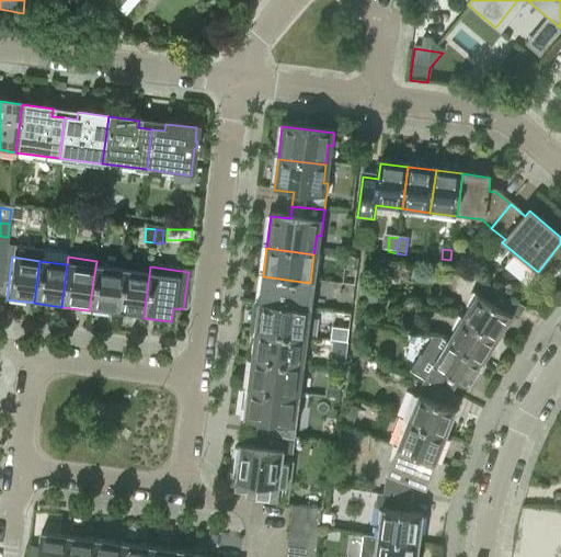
[(123,272),(95,268),(89,310),(116,314),(123,272)]
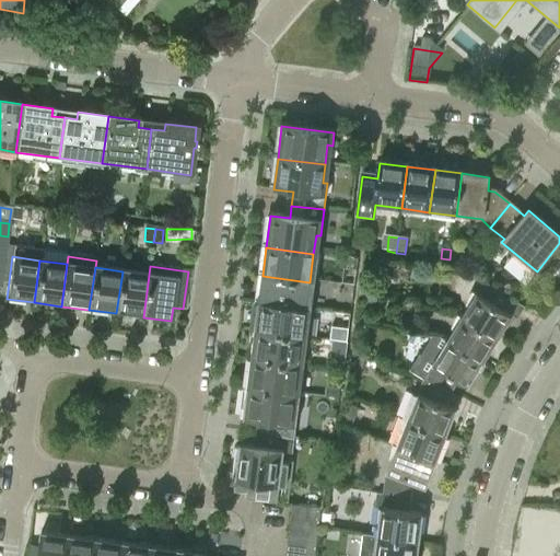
[(149,275),(123,271),(116,313),(143,317),(149,275)]
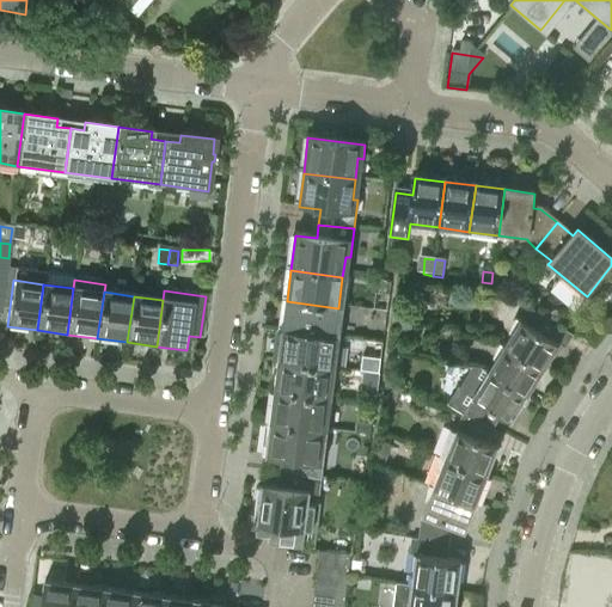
[(338,308),(287,301),(282,333),(335,339),(338,308)]
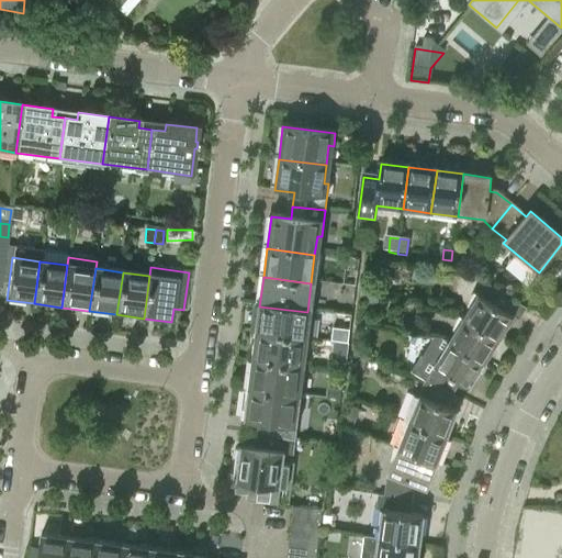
[(485,285),(463,320),(499,342),(514,319),(504,312),(512,301),(485,285)]
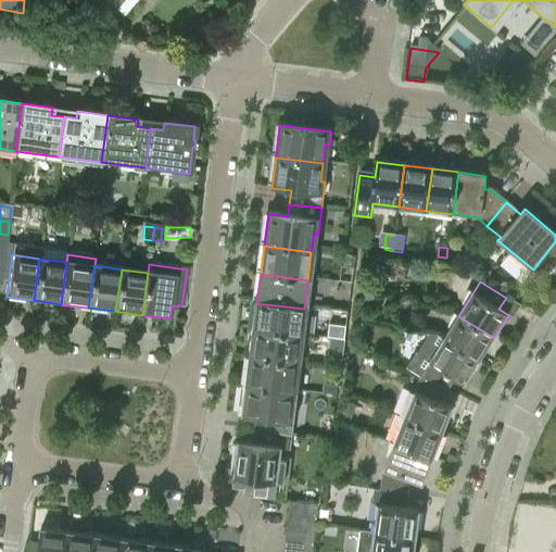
[(376,285),(358,283),(357,291),(375,293),(376,285)]
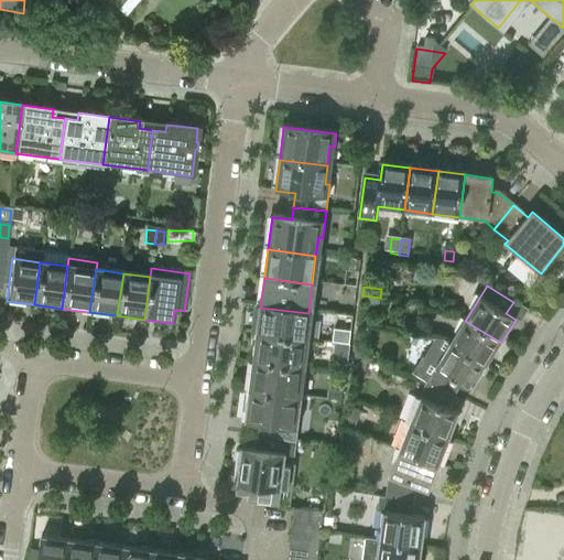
[(380,298),(362,295),(361,305),(379,308),(380,298)]
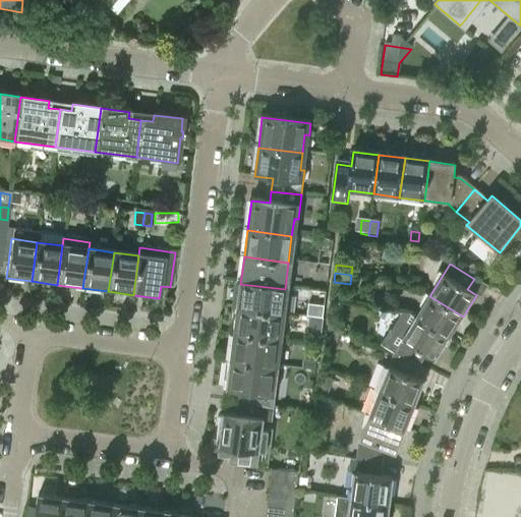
[(285,289),(240,284),(237,309),(281,316),(285,289)]
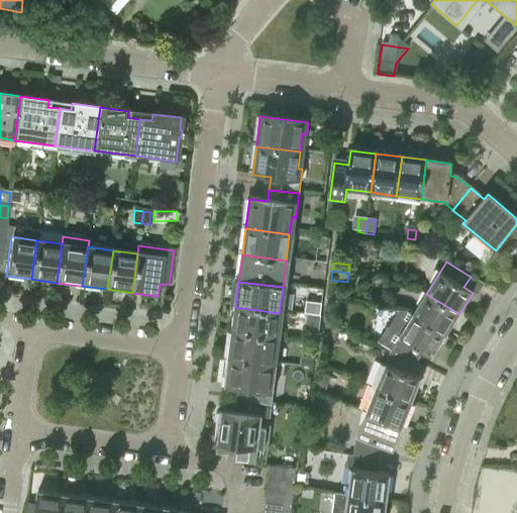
[(459,314),(426,294),(412,316),(413,316),(445,336),(459,314)]
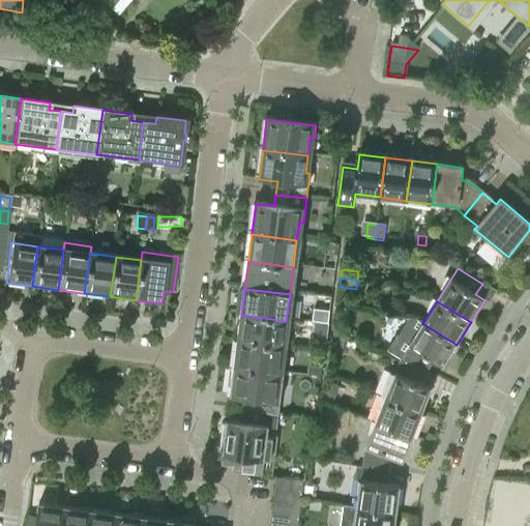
[(286,321),(241,315),(237,341),(283,347),(286,321)]
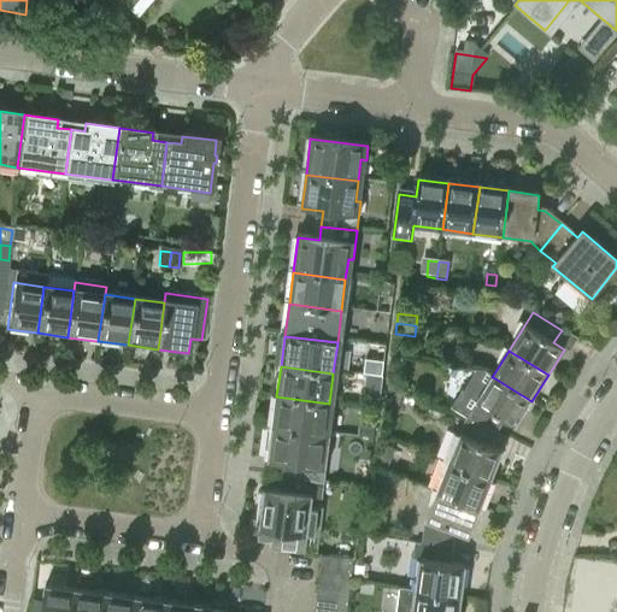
[(532,401),(493,377),(492,377),(465,419),(497,434),(505,421),(516,428),(532,401)]
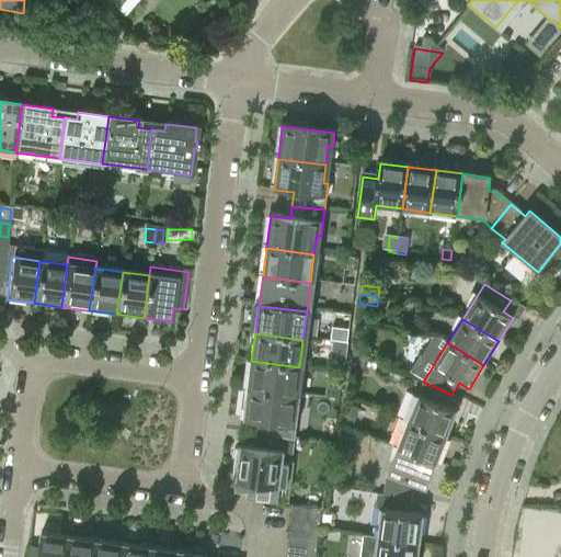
[(353,352),(352,361),(365,363),(366,353),(353,352)]
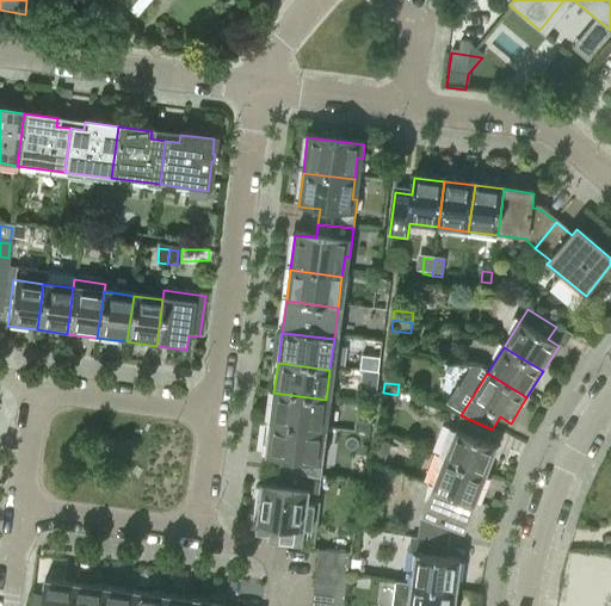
[(326,400),(273,393),(270,424),(322,431),(326,400)]
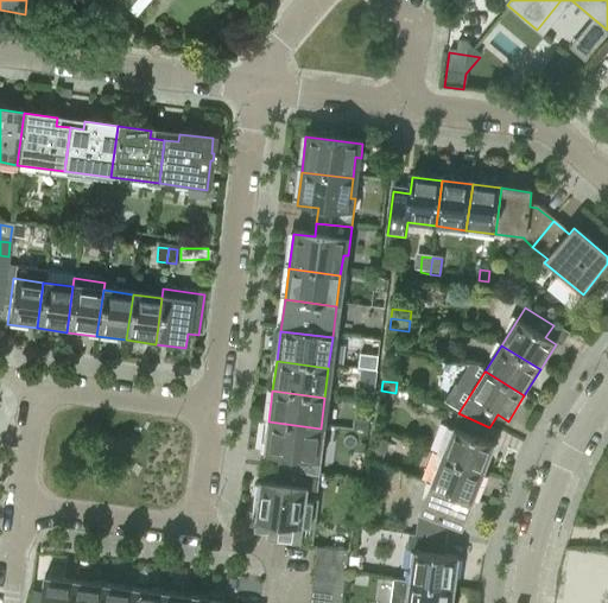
[(396,393),(381,391),(380,400),(394,401),(396,393)]
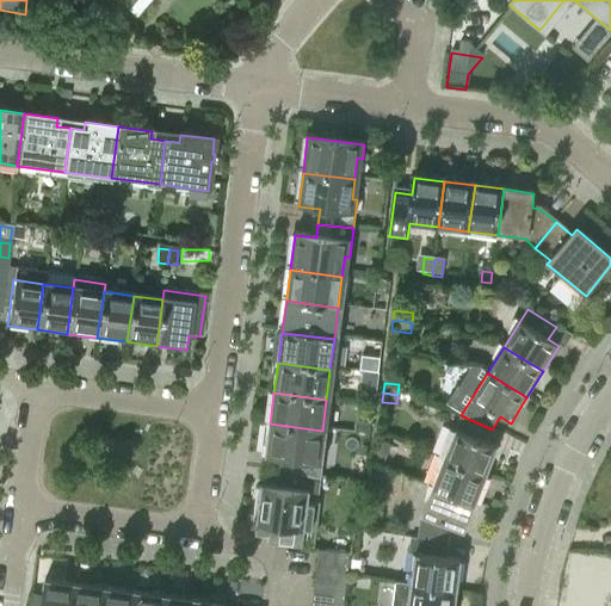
[(492,430),(461,415),(444,459),(487,476),(498,449),(487,444),(492,430)]
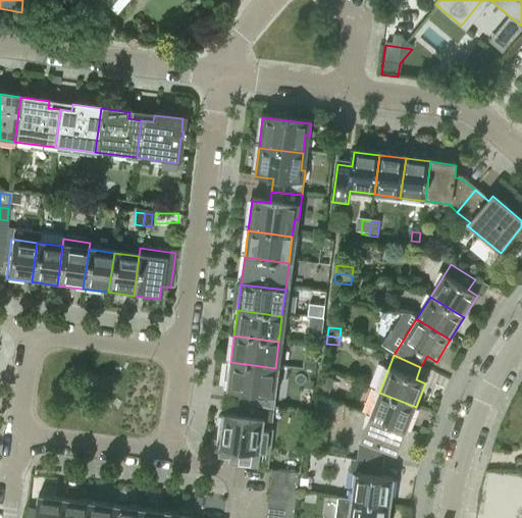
[(275,368),(230,362),(226,392),(245,394),(244,407),(274,411),(277,385),(272,384),(275,368)]
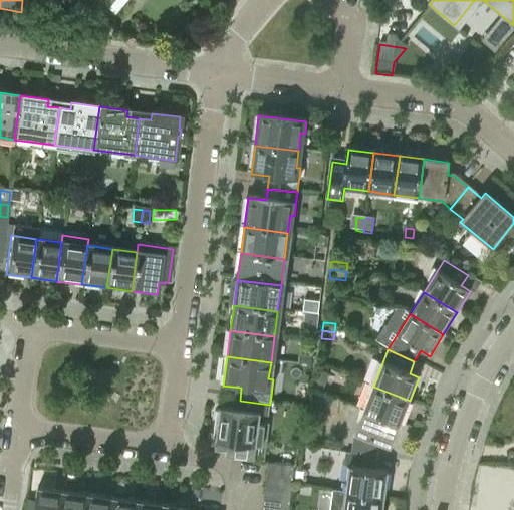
[(310,367),(311,359),(299,357),(298,365),(310,367)]
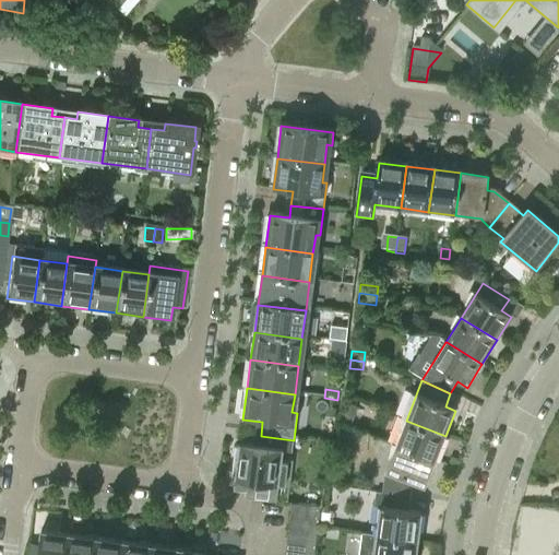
[(445,436),(406,421),(395,447),(436,462),(445,436)]
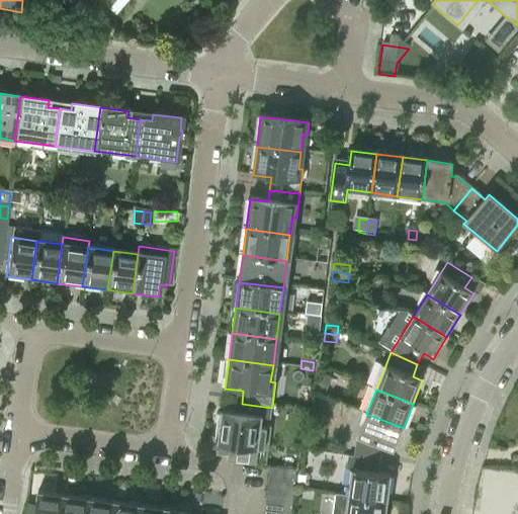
[(272,408),(242,404),(240,415),(222,413),(218,445),(234,447),(232,457),(257,461),(261,428),(269,429),(272,408)]
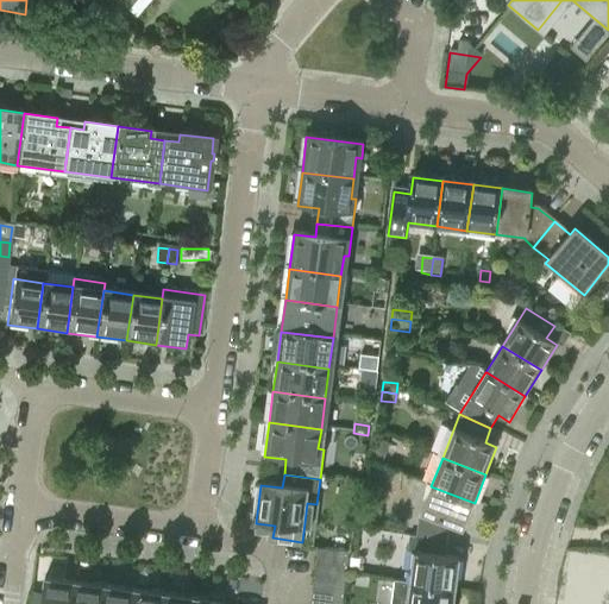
[(475,503),(431,486),(419,520),(415,539),(447,543),(449,529),(450,527),(463,532),(475,503)]
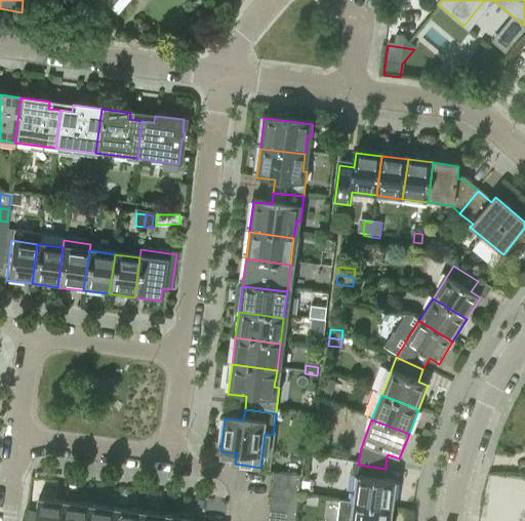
[(386,469),(358,465),(353,464),(351,478),(356,478),(353,505),(393,510),(397,483),(384,481),(386,469)]
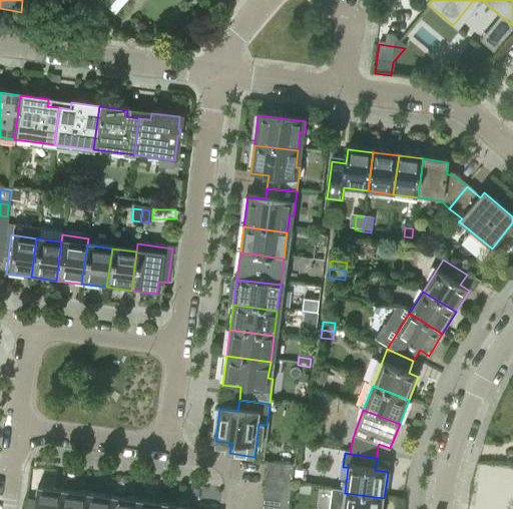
[(294,467),(268,464),(266,477),(292,481),(294,467)]
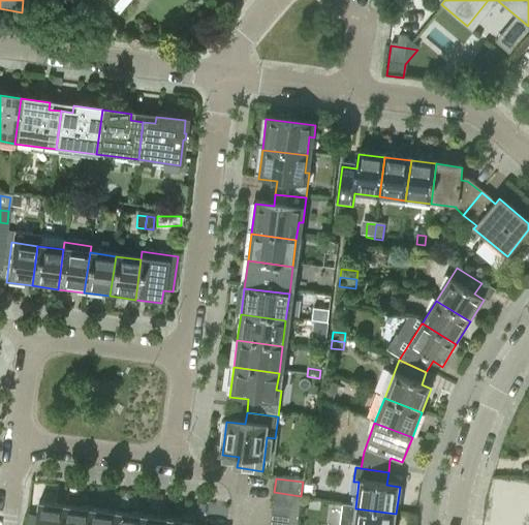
[(301,496),(274,492),(273,504),(300,507),(301,496)]
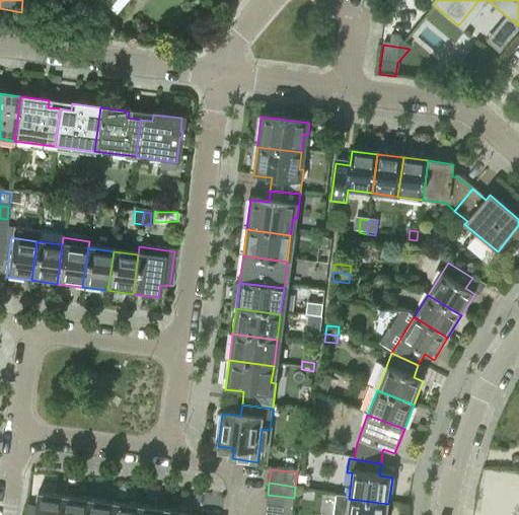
[(39,493),(35,514),(61,514),(64,497),(39,493)]
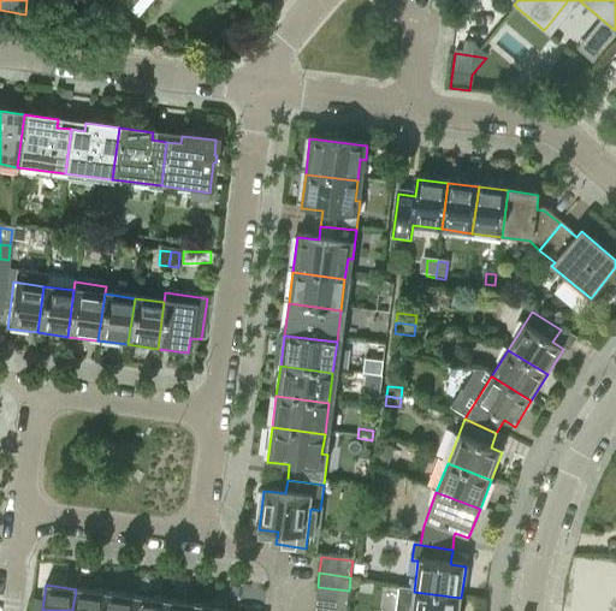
[(349,591),(318,587),(315,601),(347,605),(349,591)]
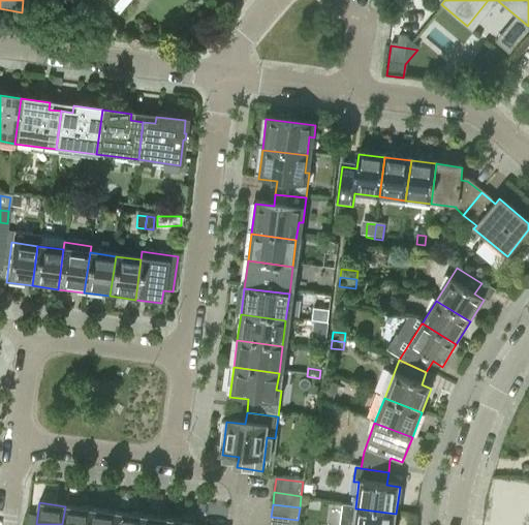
[(89,524),(91,510),(65,506),(62,524),(89,524)]
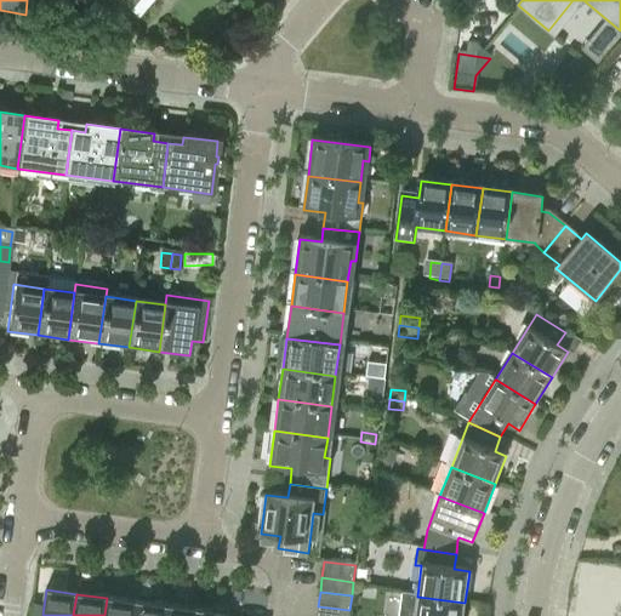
[(463,615),(465,603),(417,597),(403,594),(400,615),(463,615)]
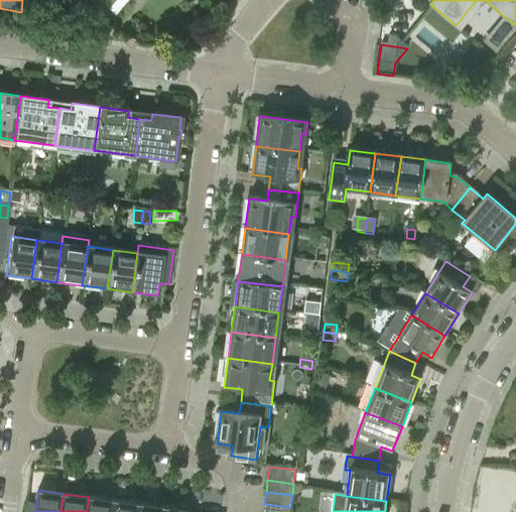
[(113,511),(114,500),(89,497),(87,511),(113,511)]
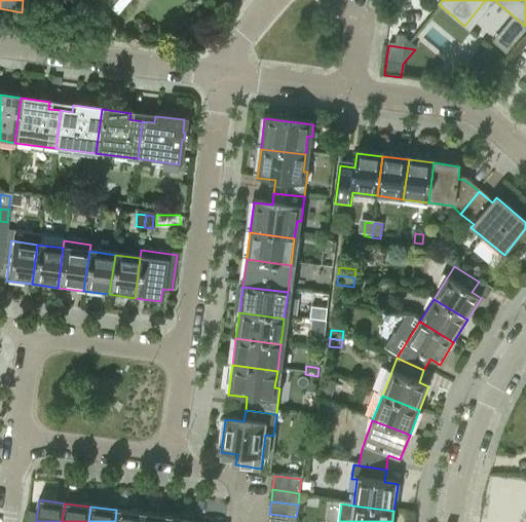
[(142,521),(143,514),(116,510),(115,521),(142,521)]
